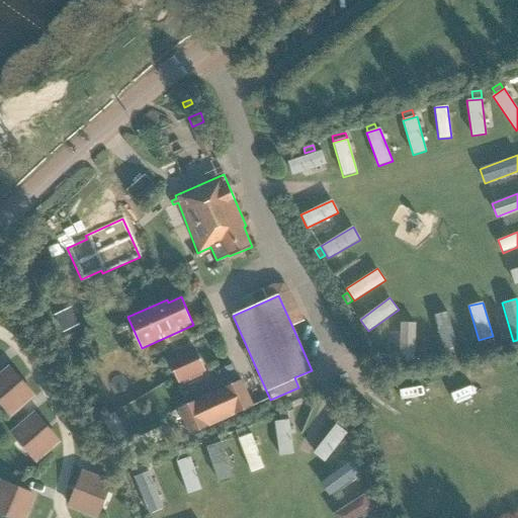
[(56,316),(63,331),(78,324),(71,309),(56,316)]
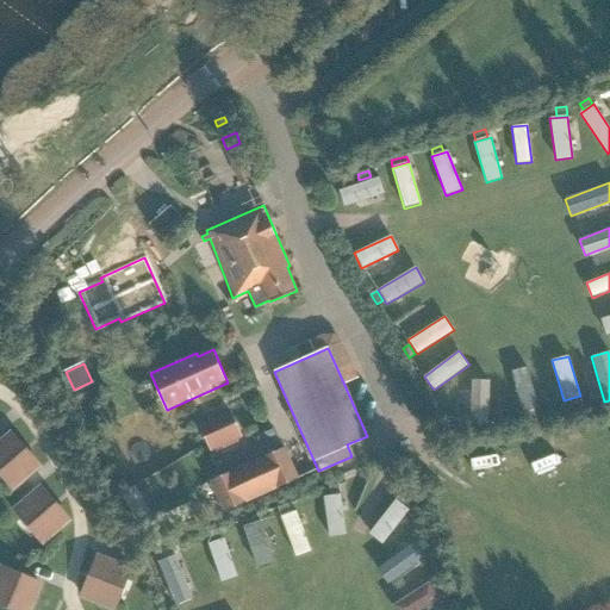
[(527,366),(510,371),(522,411),(539,406),(527,366)]
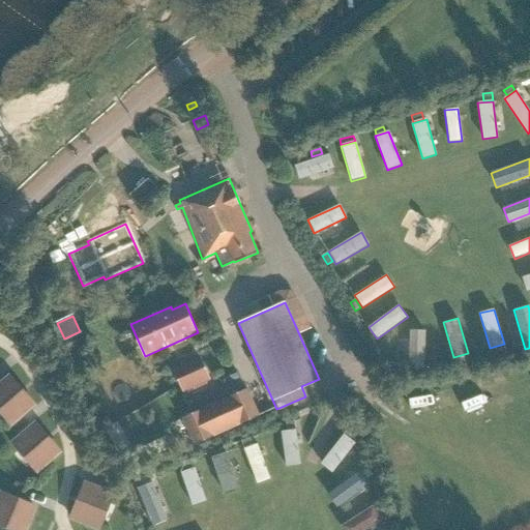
[(424,330),(410,330),(409,367),(423,367),(424,330)]
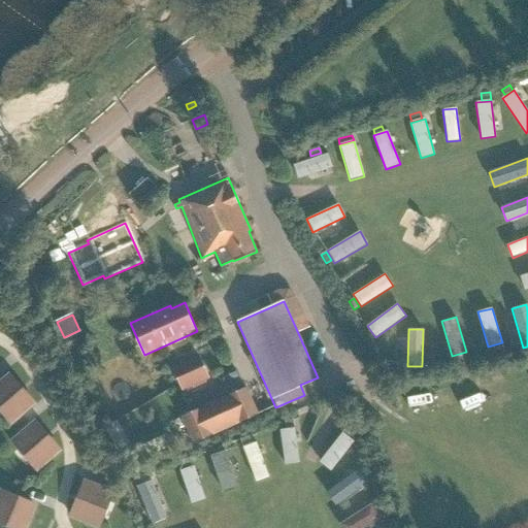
[(368,331),(364,334),(369,341),(372,338),(368,331)]
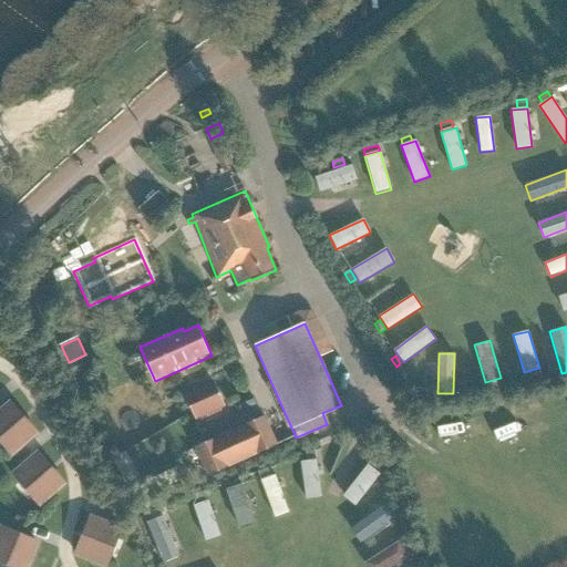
[(539,372),(531,374),(533,381),(542,378),(539,372)]
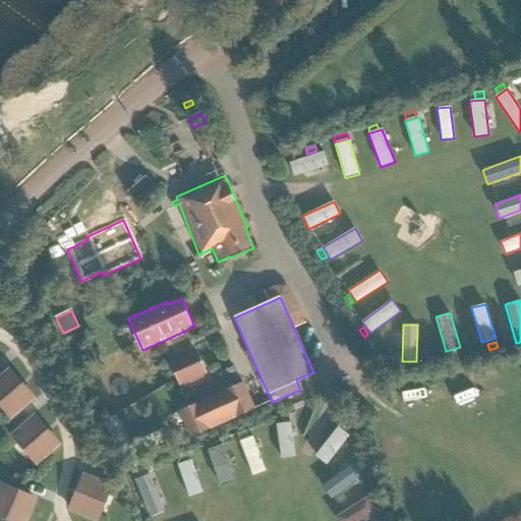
[(207,373),(195,349),(169,361),(179,386),(207,373)]
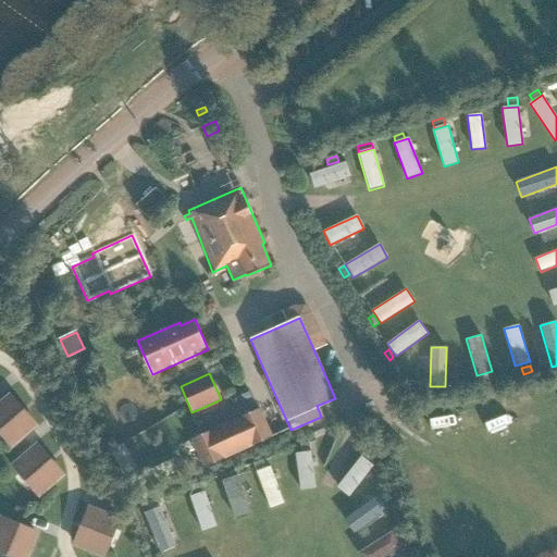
[(0,423),(10,435),(7,438),(14,446),(36,428),(10,397),(0,405),(0,423)]
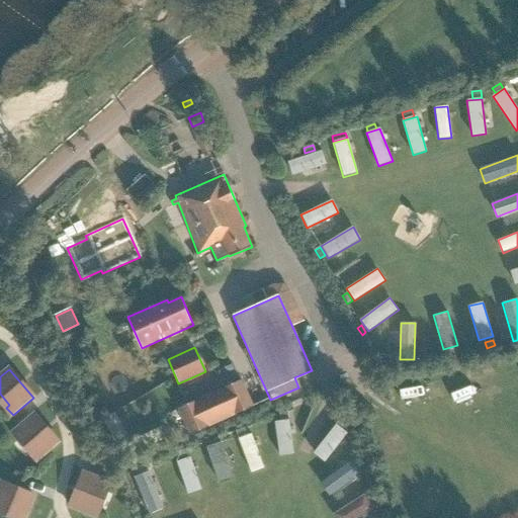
[(254,407),(241,379),(178,409),(190,435),(254,407)]
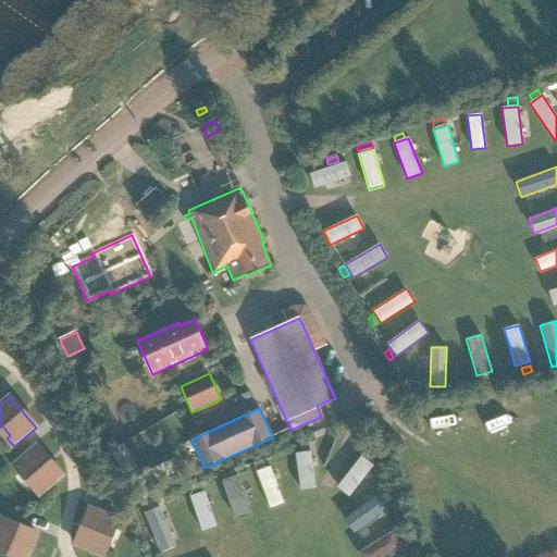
[(310,444),(300,445),(301,453),(311,452),(310,444)]
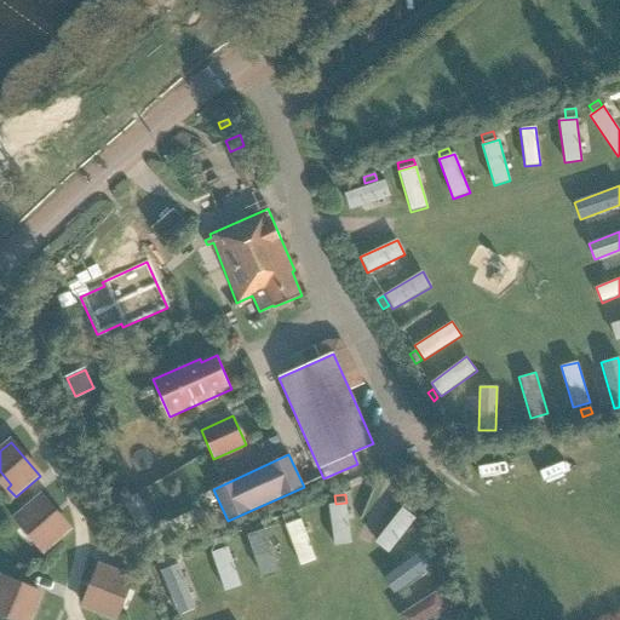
[(21,515),(13,520),(22,529),(27,523),(41,540),(38,543),(45,551),(69,530),(40,497),(24,511),(23,510),(19,512),(21,515)]
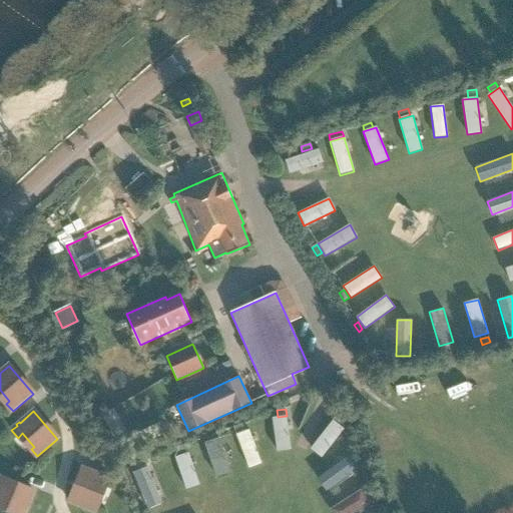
[(338,415),(334,420),(341,426),(345,421),(338,415)]
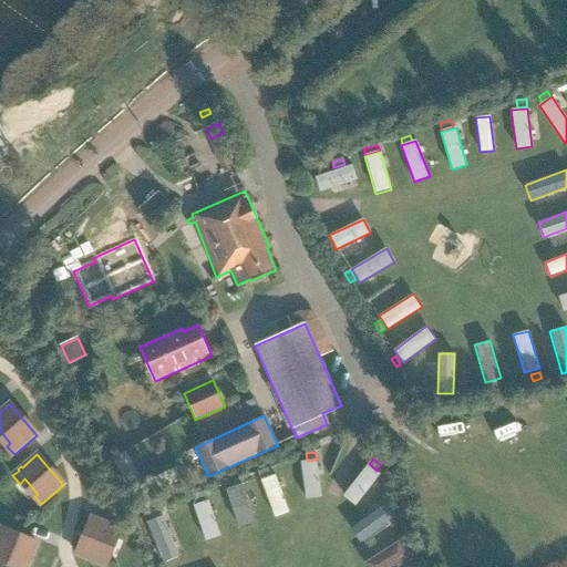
[(317,461),(301,463),(306,500),(321,497),(317,461)]
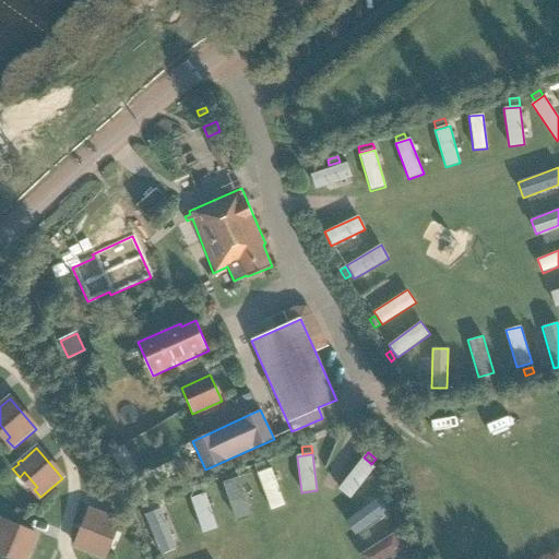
[(373,468),(361,459),(337,488),(349,498),(373,468)]
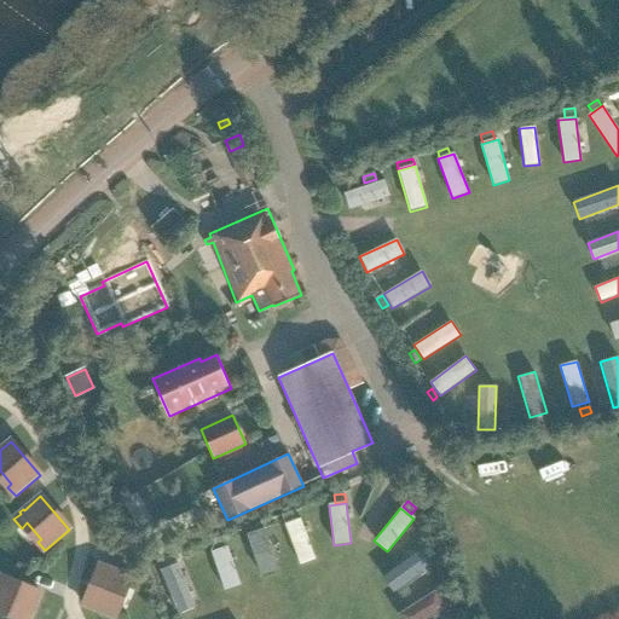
[(165,539),(203,526),(197,509),(158,522),(165,539)]
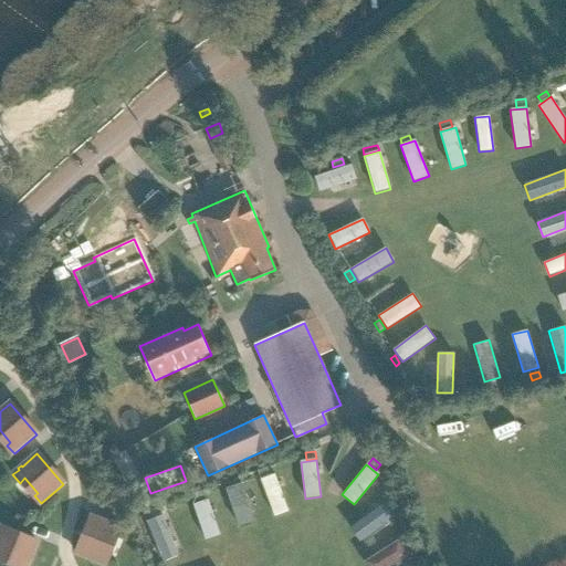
[(266,468),(258,471),(260,479),(270,475),(266,468)]
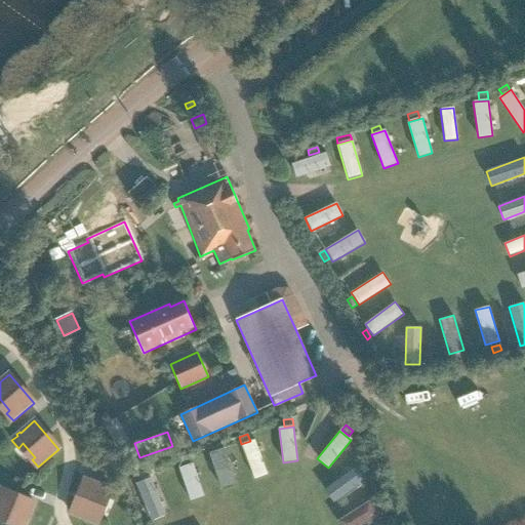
[(254,441),(241,446),(254,479),(268,474),(254,441)]
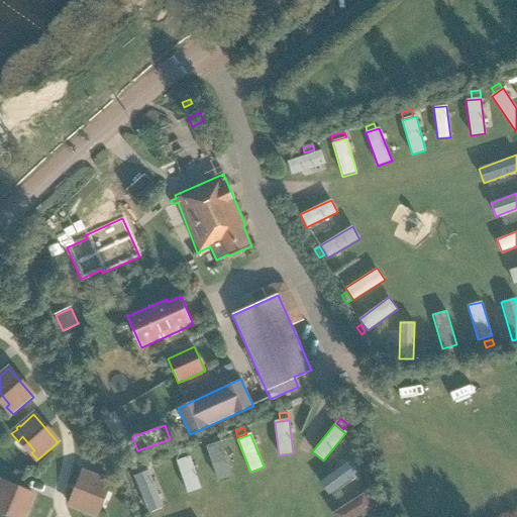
[(216,437),(208,440),(210,447),(218,444),(216,437)]
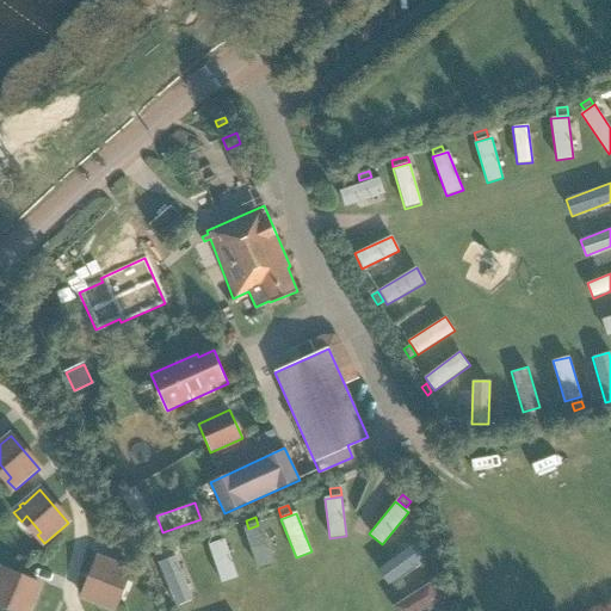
[(261,526),(245,531),(259,571),(275,566),(261,526)]
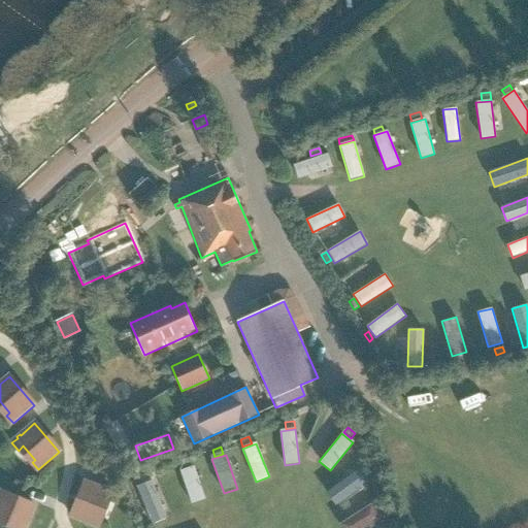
[(190,458),(182,461),(185,468),(193,465),(190,458)]
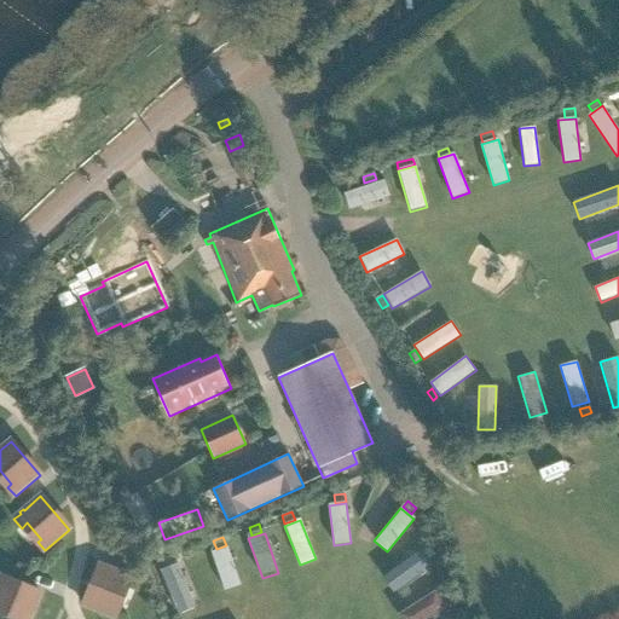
[(227,547),(212,551),(225,591),(241,586),(227,547)]
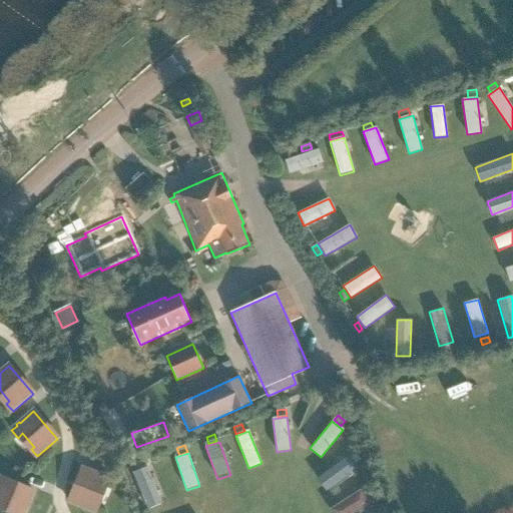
[(355,453),(349,457),(355,465),(361,461),(355,453)]
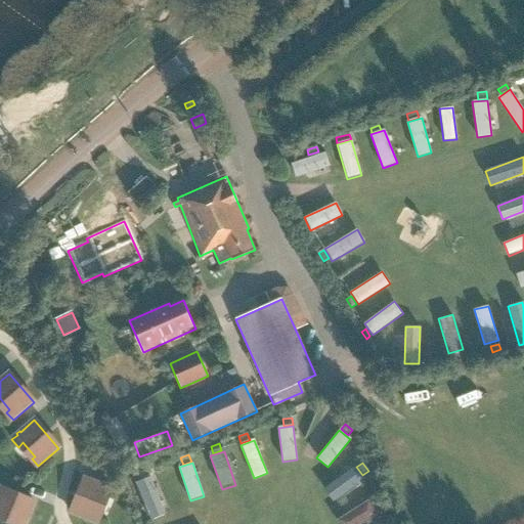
[(363,478),(354,466),(323,489),(334,501),(363,478)]
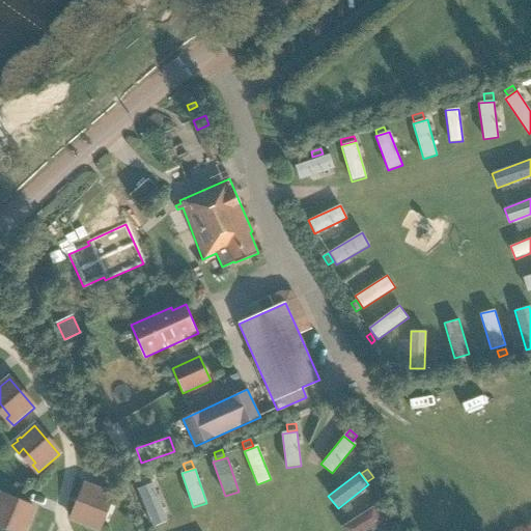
[(151,475),(143,479),(145,485),(155,482),(151,475)]
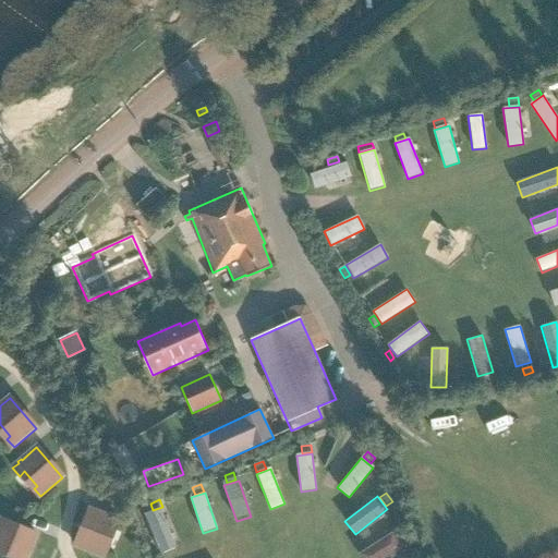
[(159,509),(145,514),(160,554),(176,547),(159,509)]
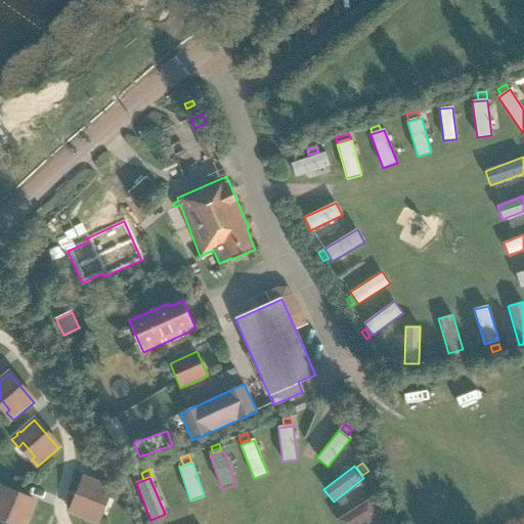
[(85,479),(72,514),(96,523),(100,515),(96,514),(103,496),(110,499),(113,490),(106,487),(106,486),(103,484),(102,486),(85,479)]
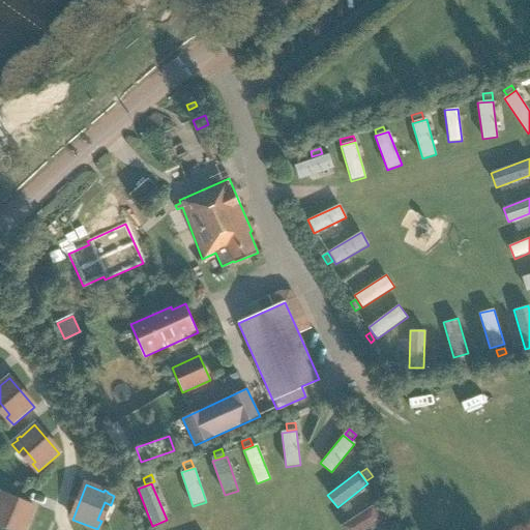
[(0,520),(17,527),(16,529),(26,529),(35,509),(0,494),(0,495),(0,520)]
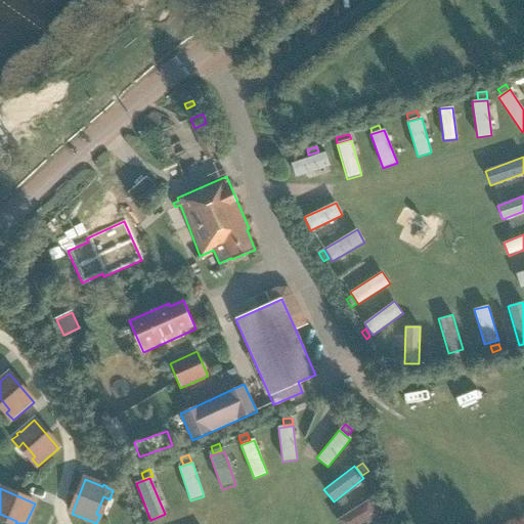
[(376,499),(370,503),(376,511),(381,508),(376,499)]
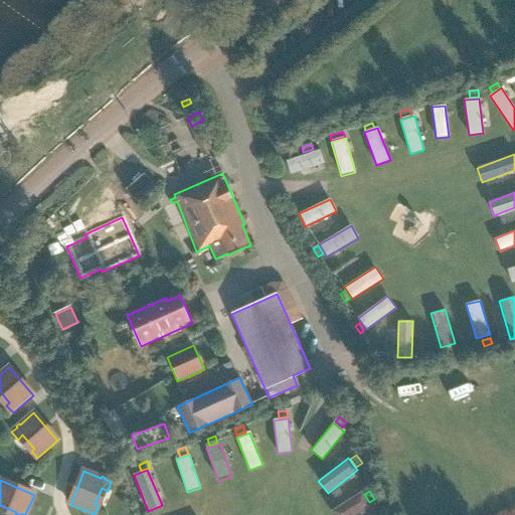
[(356,514),(370,506),(361,492),(331,512),(332,514),(356,514)]
